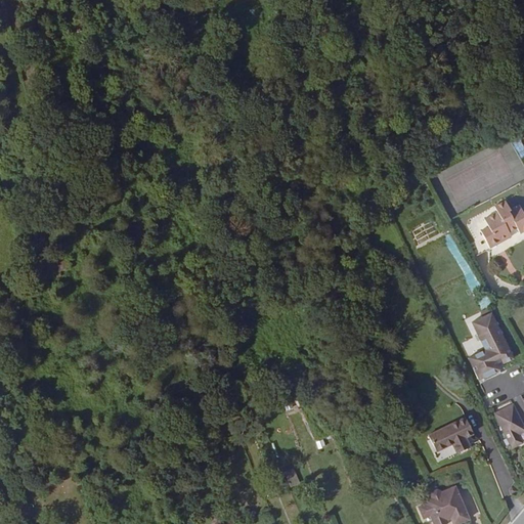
[(93,23),(77,24),(78,32),(93,31),(93,23)]
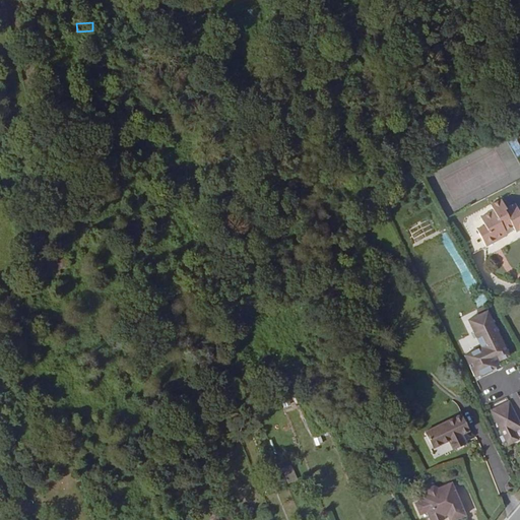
[(501,199),(491,204),(494,210),(480,217),(484,225),(476,230),(485,247),(507,235),(505,231),(513,226),(515,232),(519,229),(519,212),(515,203),(505,208),(501,199)]
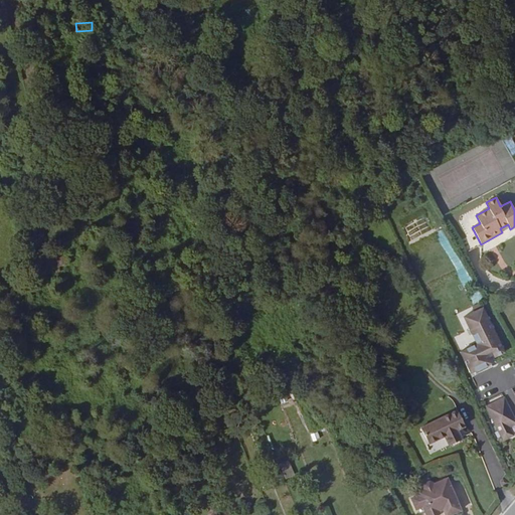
[(56,266),(43,270),(45,275),(58,271),(56,266)]
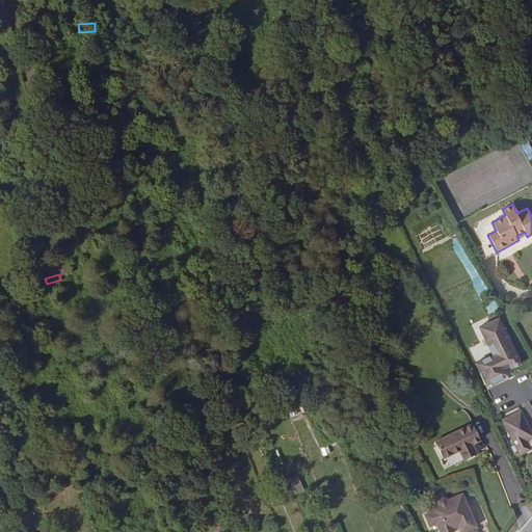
[(471,355),(488,392),(510,381),(507,374),(517,369),(497,327),(482,335),(488,346),(471,355)]
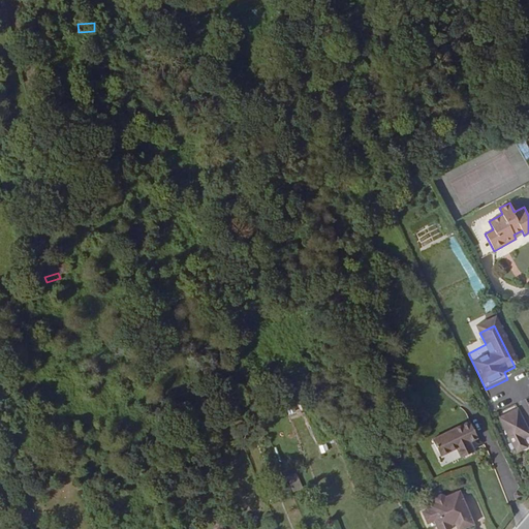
[(400,352),(394,354),(405,379),(410,377),(400,352)]
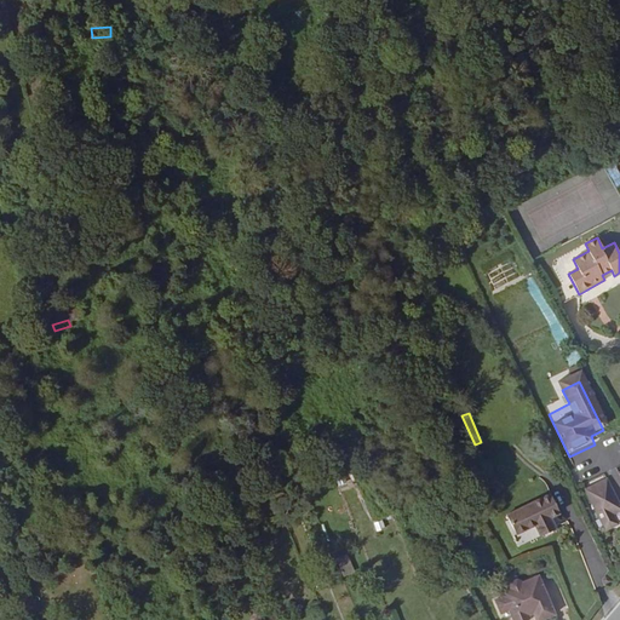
[(586,491),(606,529),(618,523),(613,512),(619,507),(619,505),(608,481),(586,491)]
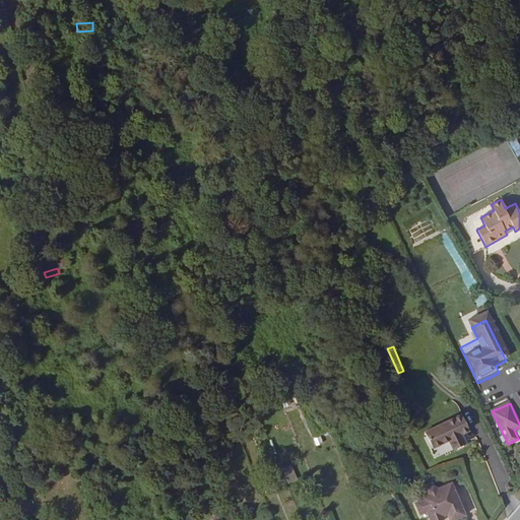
[(461,413),(425,432),(433,448),(448,441),(453,450),(466,443),(461,434),(469,431),(461,413)]
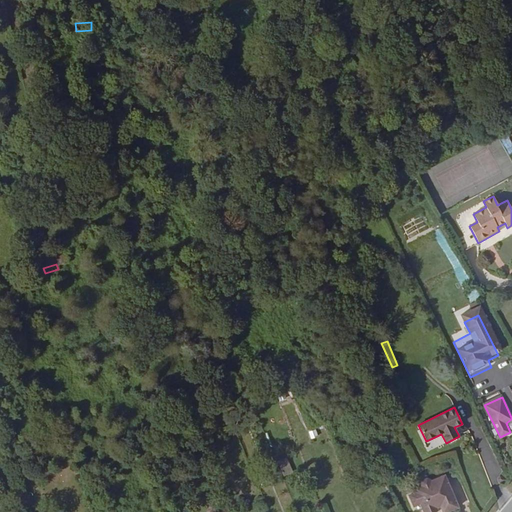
[(415,493),(409,496),(413,506),(420,503),(423,511),(435,511),(437,510),(436,508),(440,506),(442,511),(446,511),(458,507),(445,476),(431,482),(430,481),(427,479),(422,481),(420,484),(420,486),(414,489),(415,493)]
